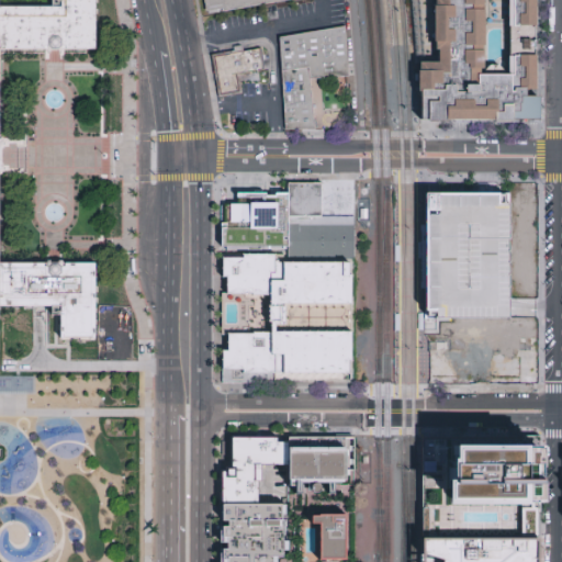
[(0,6),(59,6),(59,0),(96,0),(96,49),(53,49),(0,49),(0,263),(53,263),(97,263),(98,341),(58,341),(58,310),(32,310),(0,310),(0,6)]
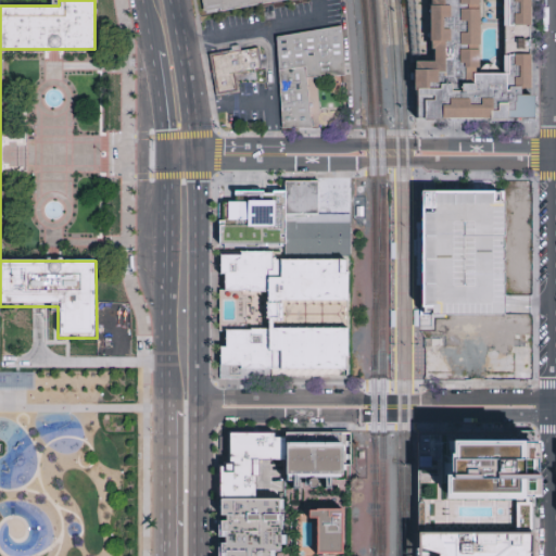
[(207,0),(286,0),(211,13),(207,0)]
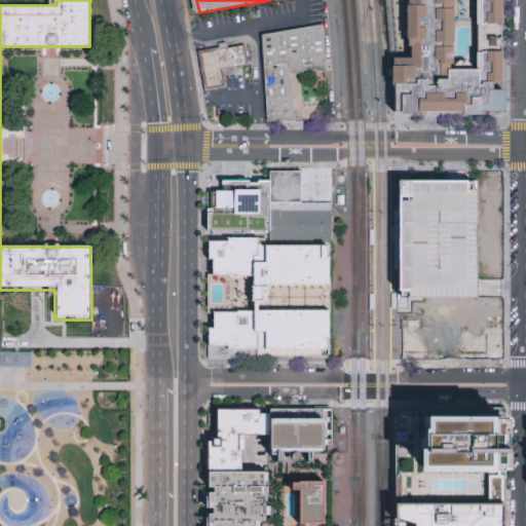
[(504,0),(504,119),(392,119),(392,62),(385,0),(504,0)]
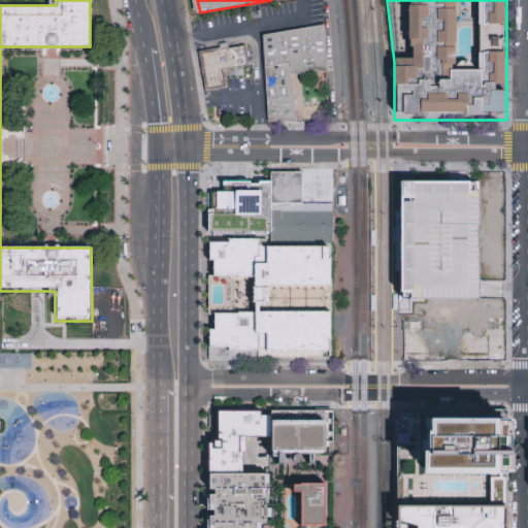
[(290,63),(264,67),(262,35),(324,25),(326,58),(290,63)]
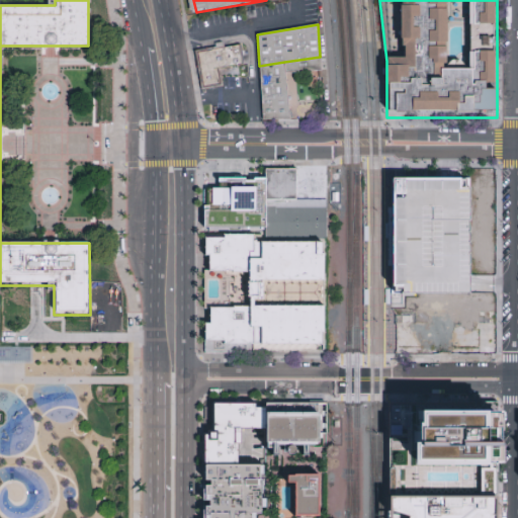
[(239,45),(241,54),(243,65),(237,66),(238,68),(220,71),(222,86),(201,89),(195,52),(239,45)]
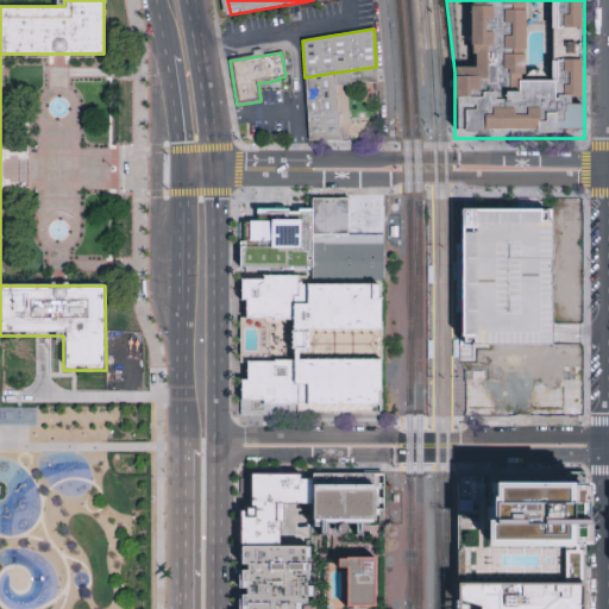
[(341,142),(308,142),(305,77),(334,73),(376,67),(378,83),(336,86),(341,142)]
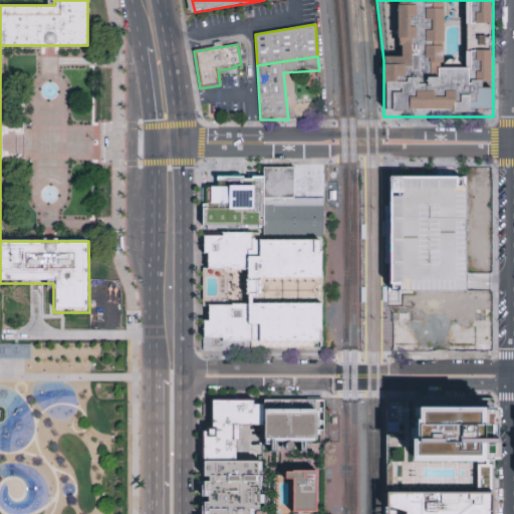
[(296,97),(292,77),(284,78),(287,98),(296,97)]
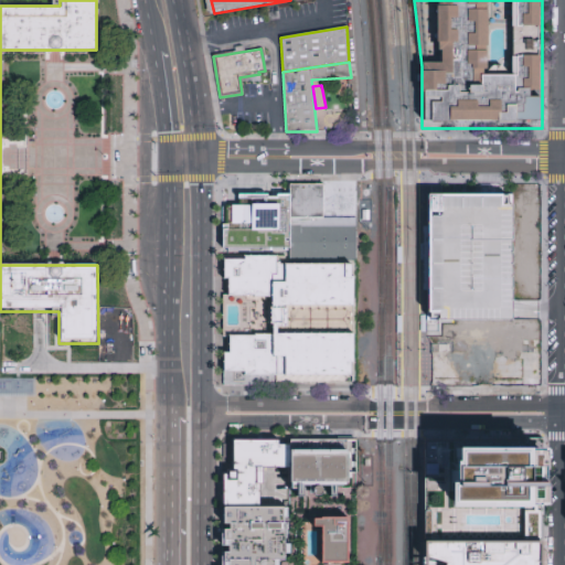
[(320,225),(288,225),(288,190),(288,188),(320,188),(320,225)]
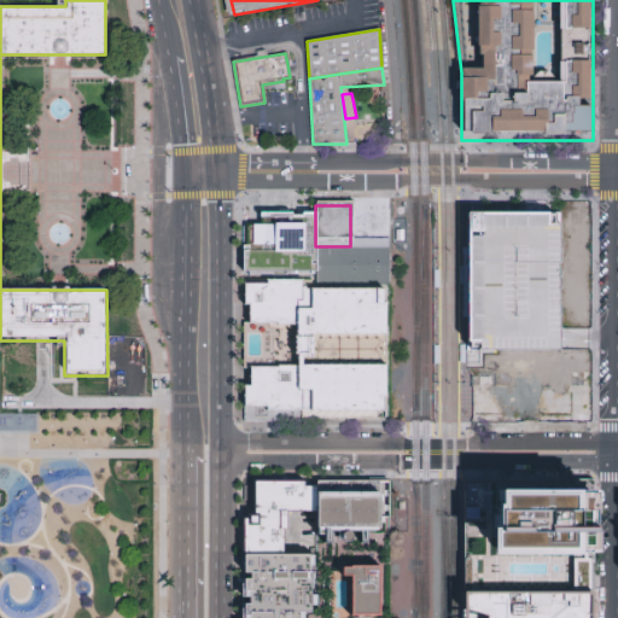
[(244,220),(244,267),(315,268),(315,246),(315,208),(303,208),(303,211),(293,211),(293,209),(260,208),(260,220),(244,220)]
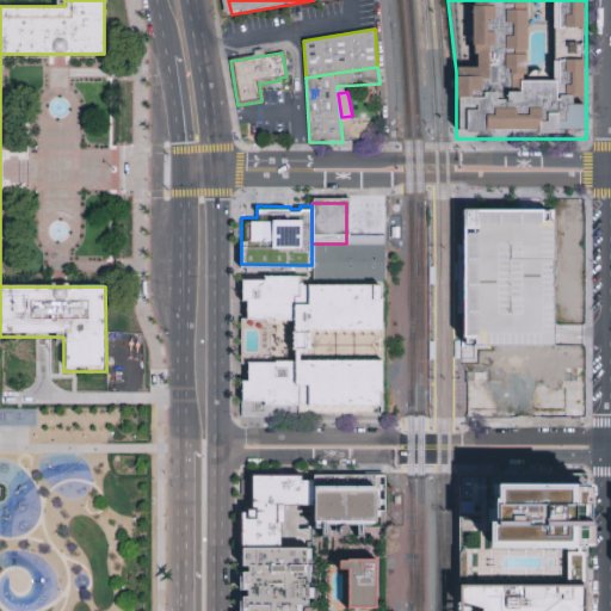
[(554,349),(554,334),(553,209),(528,209),(467,209),(468,349),(554,349)]
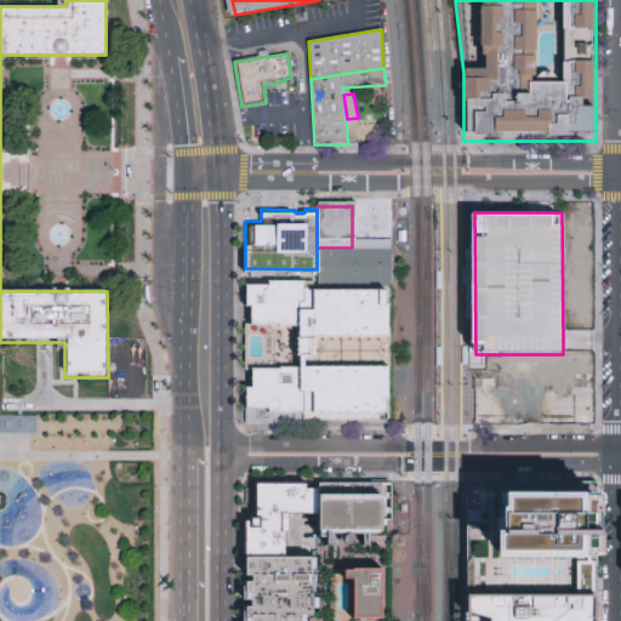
[(315,285),(317,269),(317,248),(352,248),(389,248),(389,286),(315,285)]
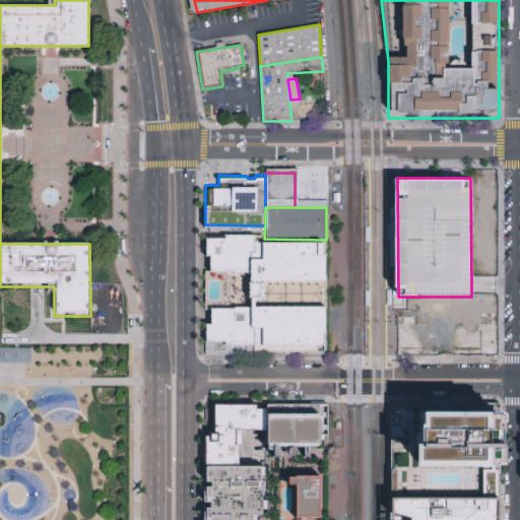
[(210,271),(247,271),(247,309),(210,309),(210,324),(206,324),(206,350),(325,351),(325,308),(263,308),(263,281),(325,281),(325,244),(252,244),(253,236),(223,236),(223,239),(206,239),(206,256),(210,256),(210,271)]
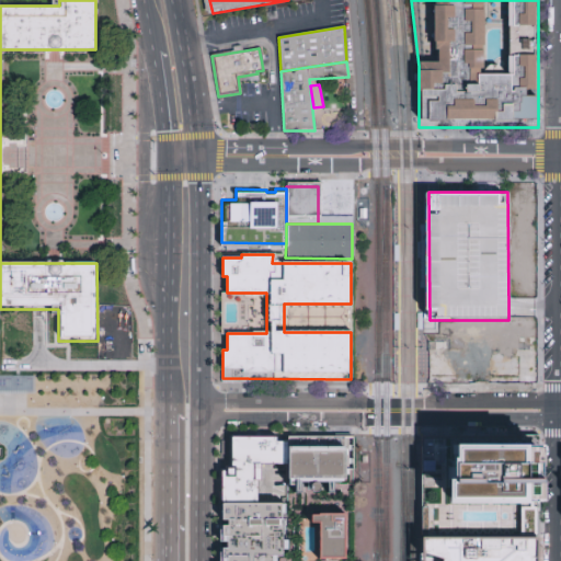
[(34,375),(0,375),(0,391),(34,391),(34,375)]
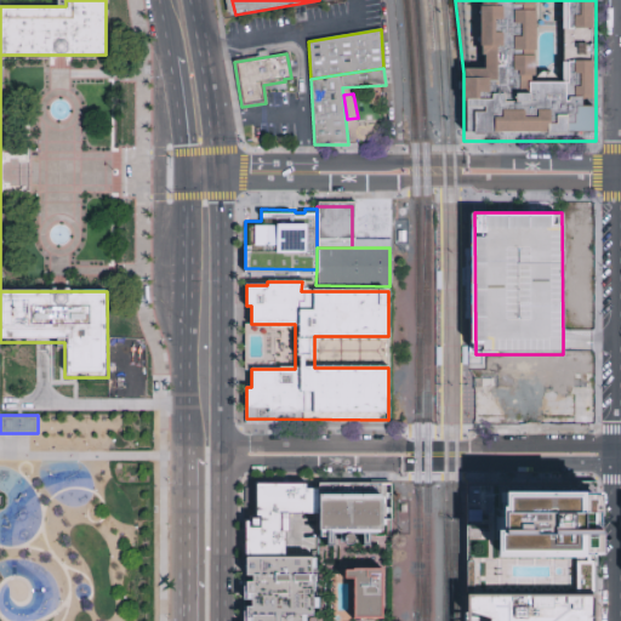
[(307,479),(306,493),(319,493),(319,513),(289,513),(289,533),(286,533),(286,558),(286,559),(246,559),(246,523),(258,523),(258,479),(307,479)]
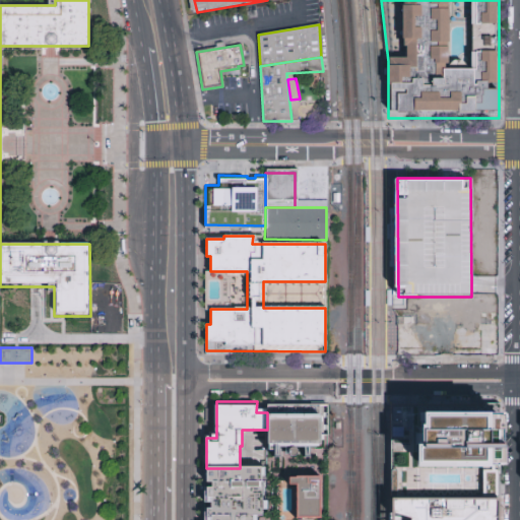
[(267,412),(267,403),(326,403),(326,450),(266,449),(267,430),(267,412)]
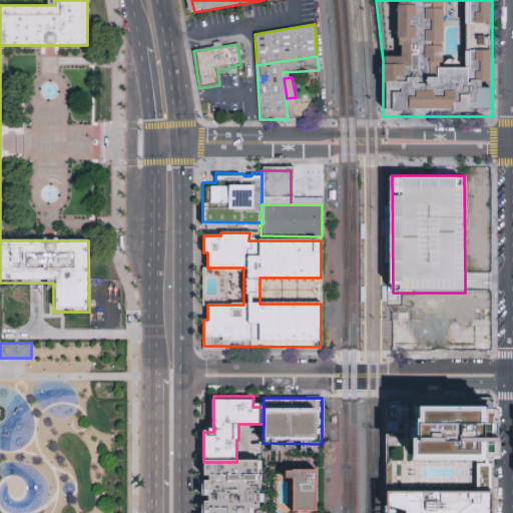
[(405,461),(405,406),(490,406),(489,461),(405,461)]
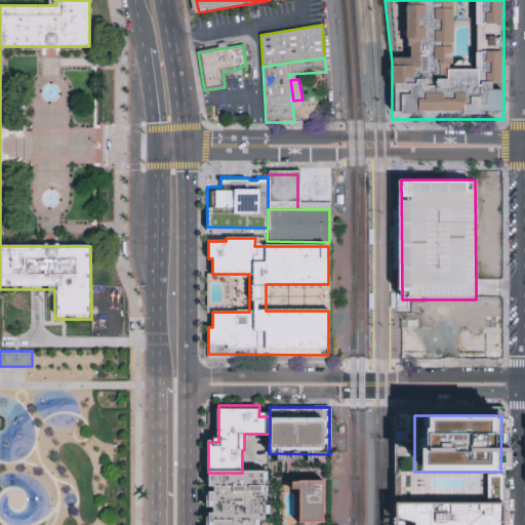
[(208,473),(208,524),(254,524),(254,522),(261,522),(261,473),(242,473),(208,473)]
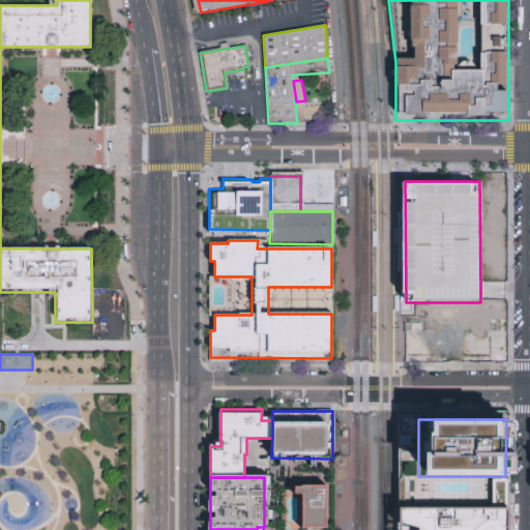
[(327,483),(326,523),(303,522),(304,491),(295,491),(295,482),(327,483)]
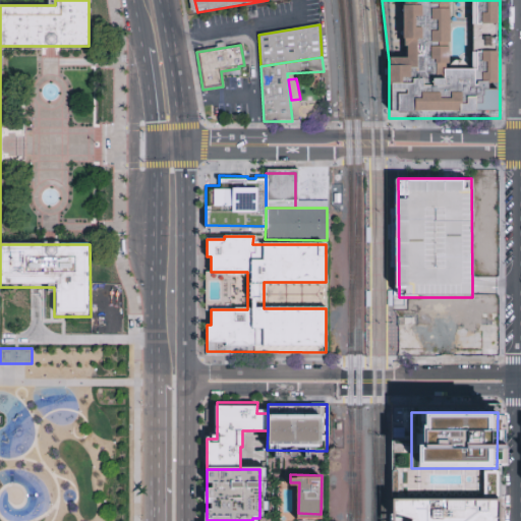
[(393,520),(393,495),(426,496),(487,495),(500,495),(500,520),(393,520)]
